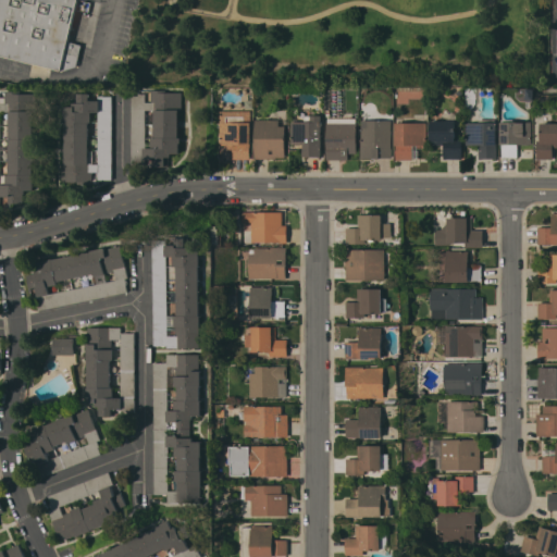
[(0,0),(78,0),(69,40),(82,45),(77,66),(61,71),(0,56),(0,0)]
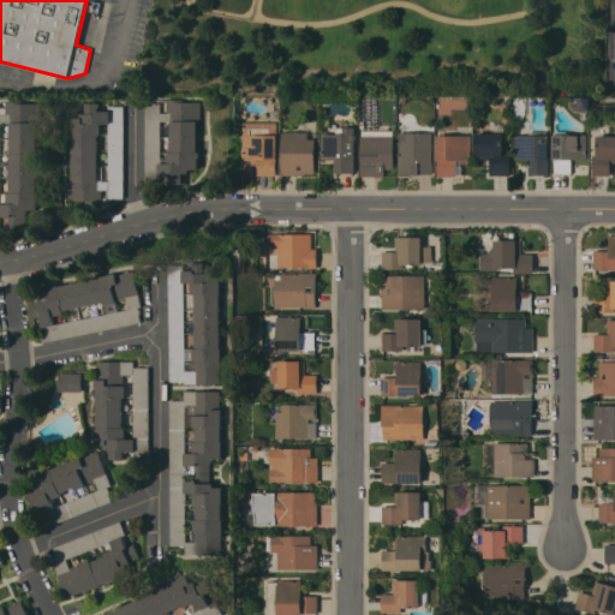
[(145,106),(153,106),(153,103),(161,103),(161,113),(167,113),(167,100),(185,100),(185,102),(202,102),(202,121),(197,121),(197,151),(201,151),(201,157),(198,157),(198,169),(189,169),(189,173),(186,173),(186,184),(169,184),(169,175),(160,175),(160,181),(145,181),(145,106)]
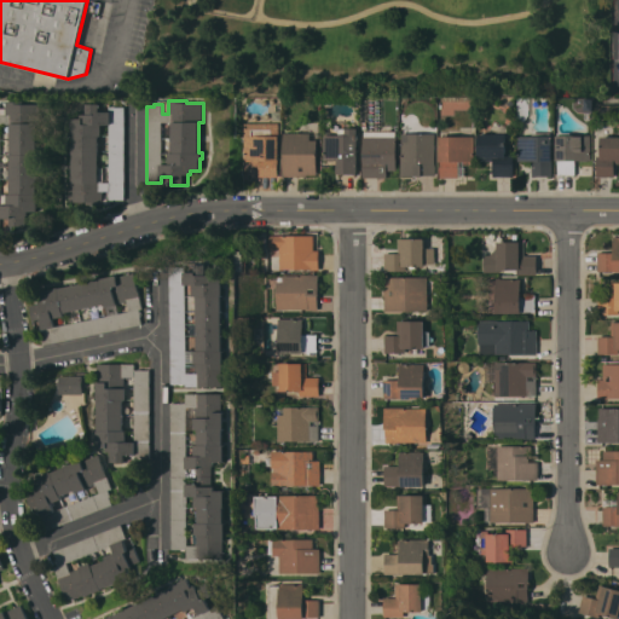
[(125,200),(109,200),(109,191),(103,191),(103,202),(69,202),(69,181),(71,181),(71,136),(69,136),(69,117),(80,117),(81,114),(87,114),(87,103),(99,103),(99,111),(109,111),(109,106),(125,106),(125,200)]
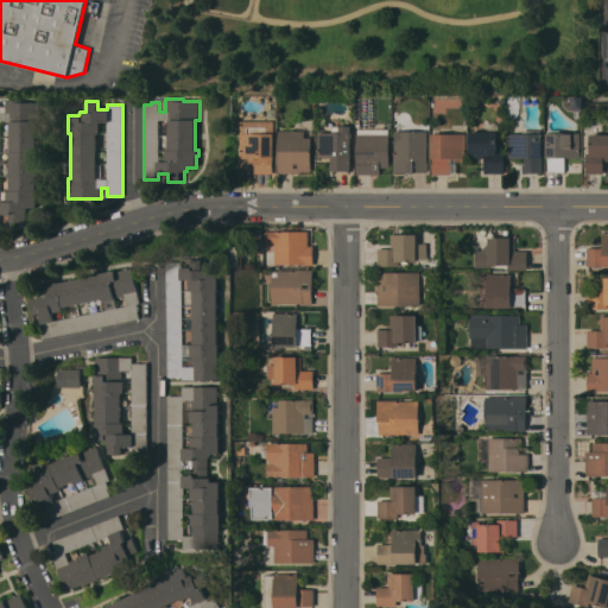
[(0,105),(1,105),(1,113),(8,113),(8,102),(40,102),(39,120),(37,120),(37,170),(38,170),(38,176),(37,176),(37,190),(39,190),(39,196),(38,196),(38,208),(29,208),(29,211),(26,211),(26,222),(10,222),(10,214),(1,214),(1,227),(0,227),(0,105)]
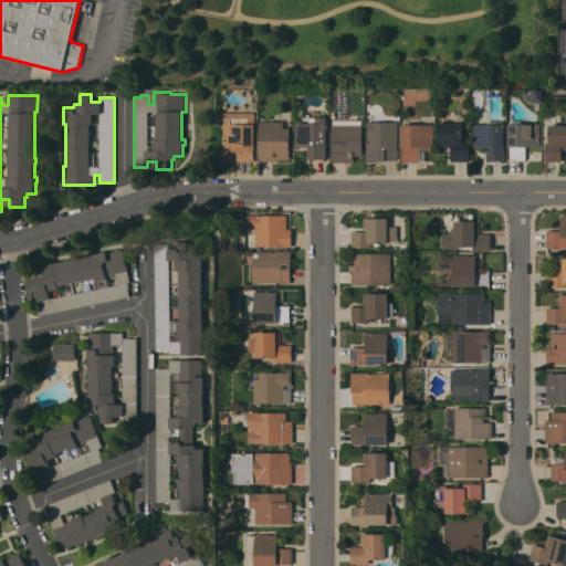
[(223,113),(254,113),(255,147),(254,147),(254,161),(237,161),(237,154),(234,153),(231,149),(230,147),(223,147),(223,113)]
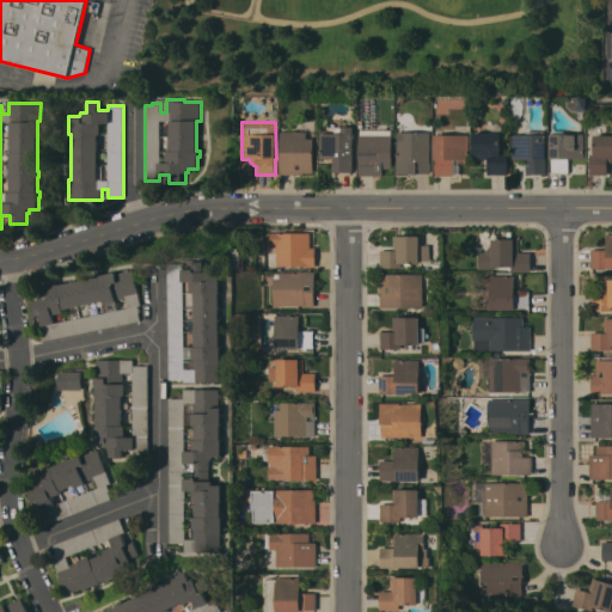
[(488,175),(488,159),(473,159),(473,133),(490,133),(496,122),(503,127),(501,133),(501,152),(508,152),(508,173),(488,175)]
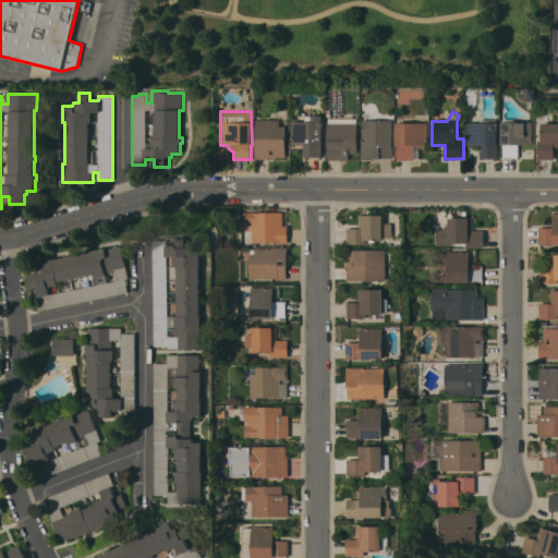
[(327,122),(329,122),(329,118),(342,118),(342,112),(354,112),(354,118),(358,118),(358,154),(349,154),(349,159),(328,159),(327,122)]
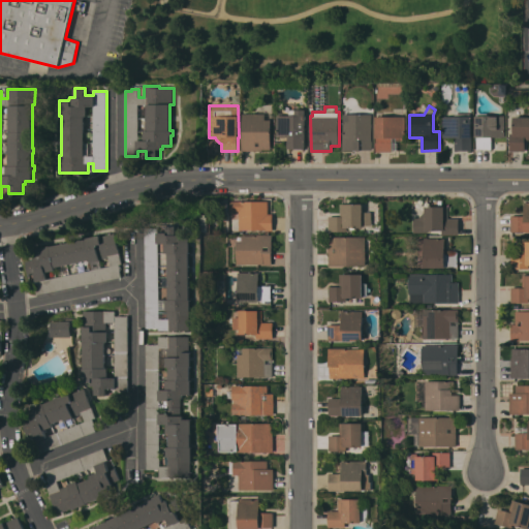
[(306,148),(288,148),(288,136),(276,136),(276,116),(289,116),(289,111),(296,111),(296,109),(306,109),(306,148)]
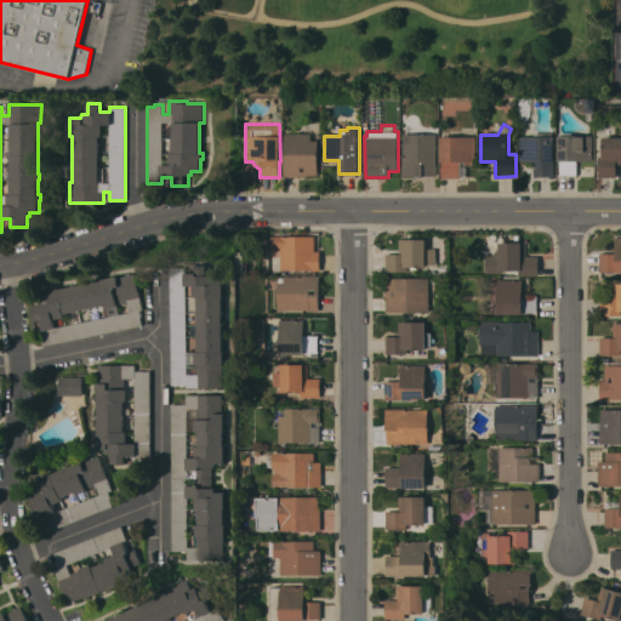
[(593,160),(577,160),(577,175),(560,175),(560,160),(558,160),(559,136),(560,136),(560,131),(574,132),(574,136),(575,136),(575,134),(584,134),(584,135),(593,136),(593,160)]
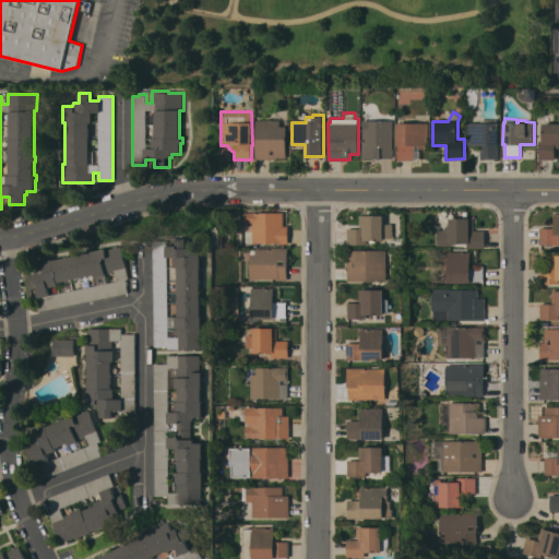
[(482,158),(480,145),(468,145),(468,138),(467,138),(467,122),(480,122),(480,120),(498,119),(498,122),(499,122),(499,158),(482,158)]
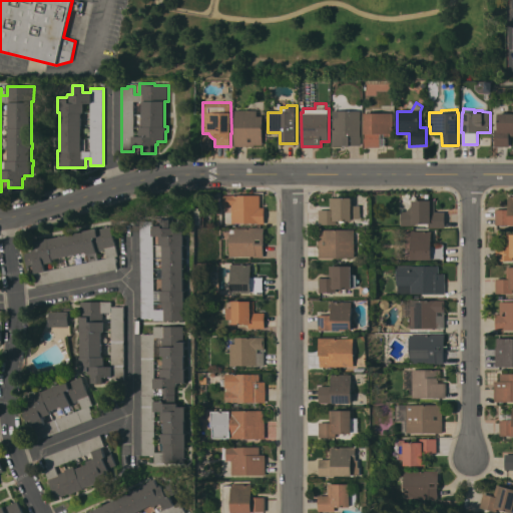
[(234,146),(234,110),(258,110),(258,116),(263,116),(263,145),(254,145),(254,146),(234,146)]
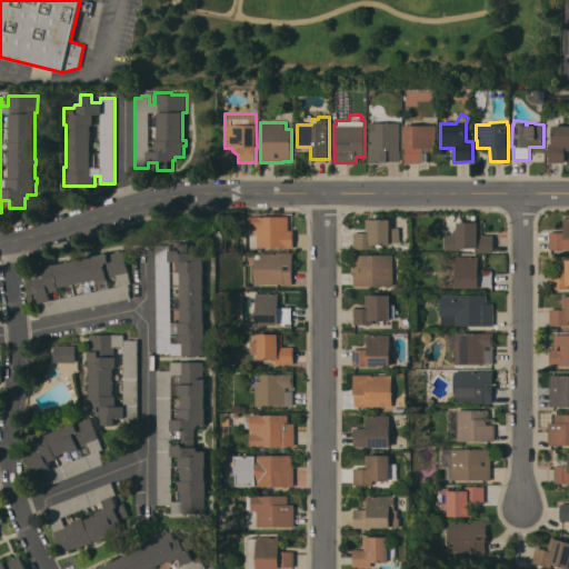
[(400,151),(400,161),(388,161),(388,162),(369,162),(369,143),(369,122),(400,122),(400,151)]
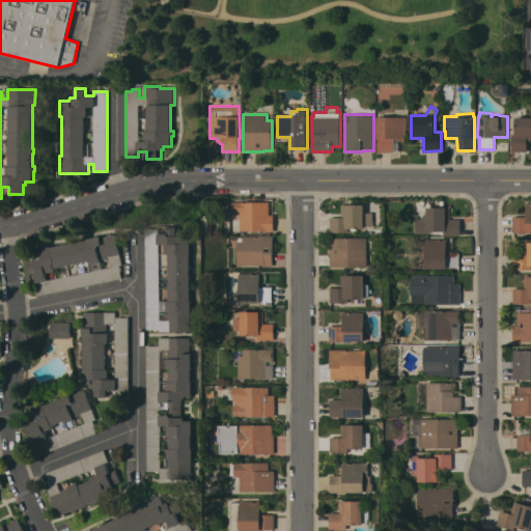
[(408,138),(393,138),(393,152),(378,152),(378,139),(376,117),(407,116),(408,138)]
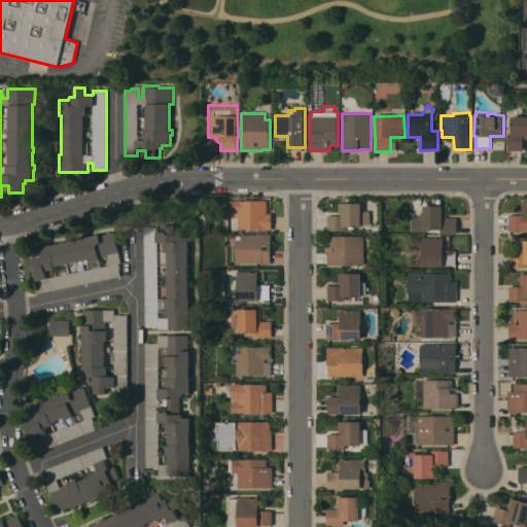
[(526,116),(526,139),(524,139),(524,150),(508,150),(508,133),(513,133),(513,116),(526,116)]
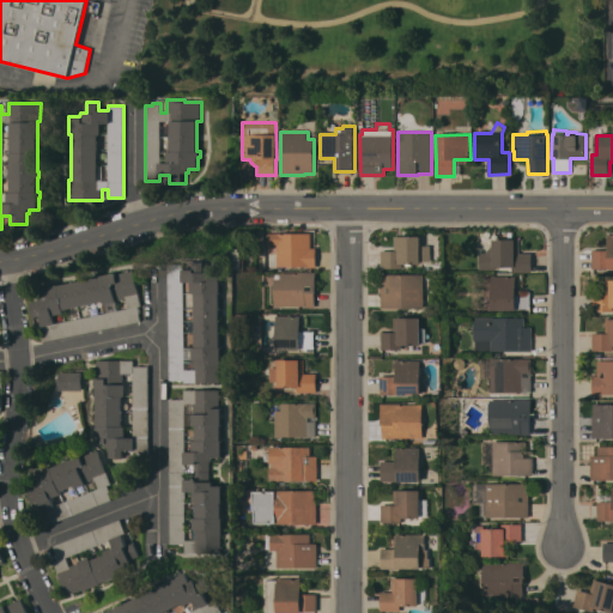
[(277,244),(266,244),(266,232),(311,234),(311,248),(316,248),(316,267),(277,266),(277,244)]
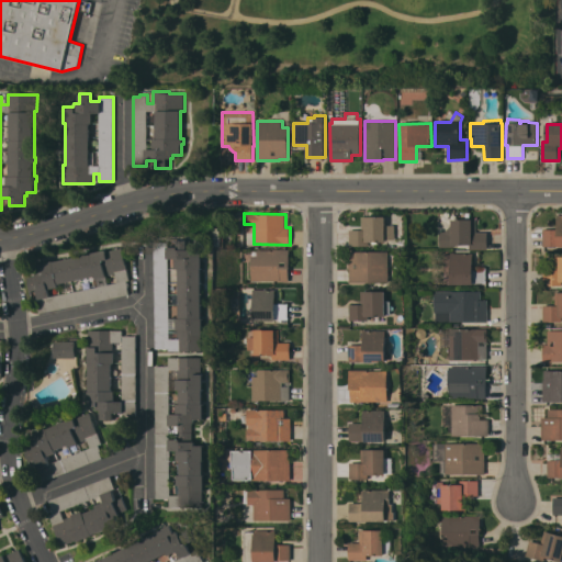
[(561,247),(557,247),(557,246),(543,246),(543,229),(557,229),(557,214),(561,214),(561,247)]
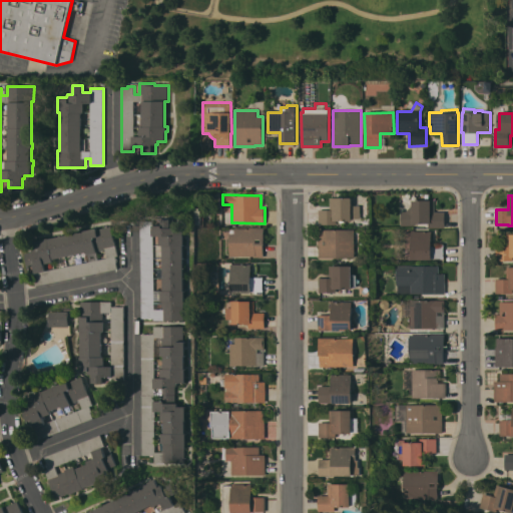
[(352,197),(352,205),(361,205),(361,218),(352,218),(352,220),(337,220),(337,224),(319,224),(320,210),(330,210),(330,197),(352,197)]
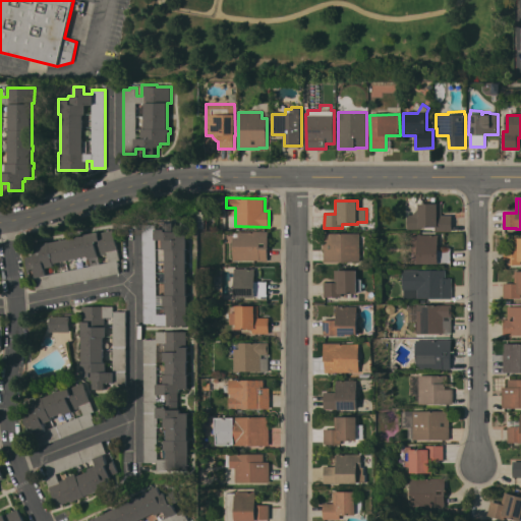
[(452,231),(436,231),(436,227),(422,227),(422,229),(407,229),(407,215),(413,215),(413,214),(419,208),(419,203),(442,204),(442,215),(452,215),(452,231)]
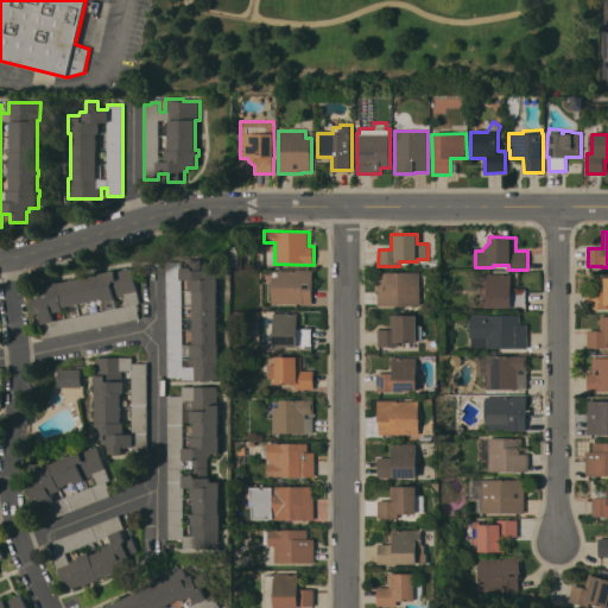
[(169,261),(184,261),(184,267),(194,267),(194,259),(204,259),(204,270),(211,270),(211,273),(221,273),(221,291),(220,291),(220,344),(221,344),(221,362),(219,362),(219,380),(183,380),(183,377),(169,377),(169,261)]
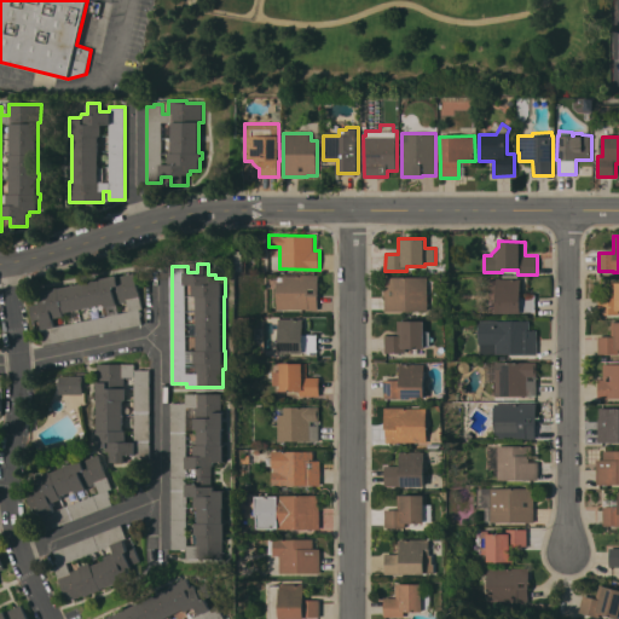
[(44,345),(40,330),(44,329),(41,318),(34,319),(30,305),(41,304),(41,301),(45,300),(42,290),(59,287),(59,288),(102,279),(100,278),(119,275),(119,276),(137,272),(144,308),(140,310),(143,316),(142,316),(143,324),(44,345)]
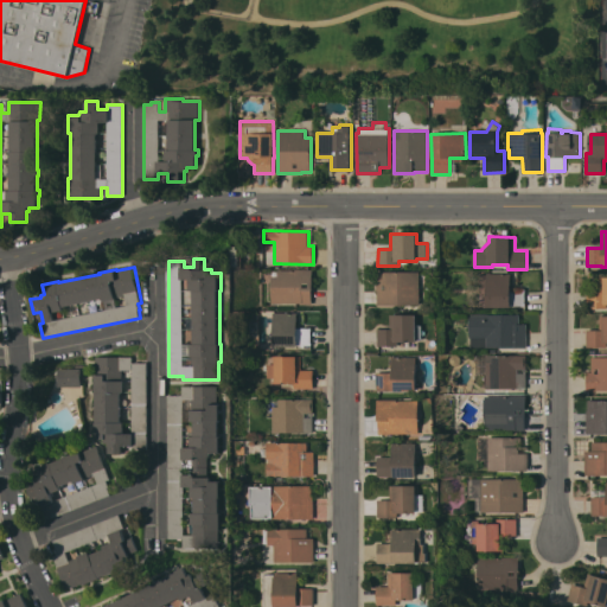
[(278,276),(278,269),(293,269),(312,269),(312,305),(301,304),(270,302),(270,276),(278,276)]
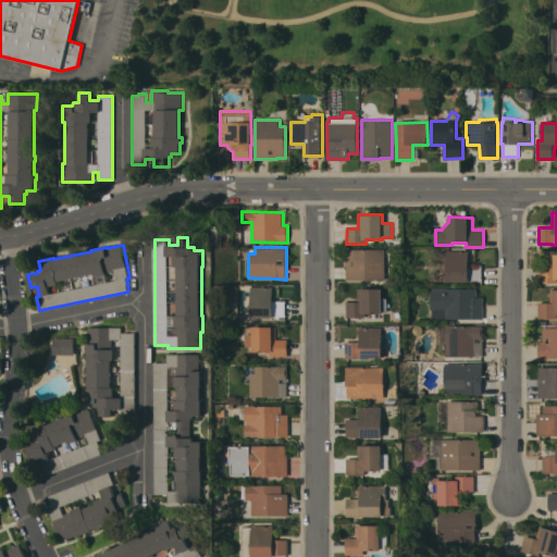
[(346,280),(346,249),(385,249),(385,280),(346,280)]
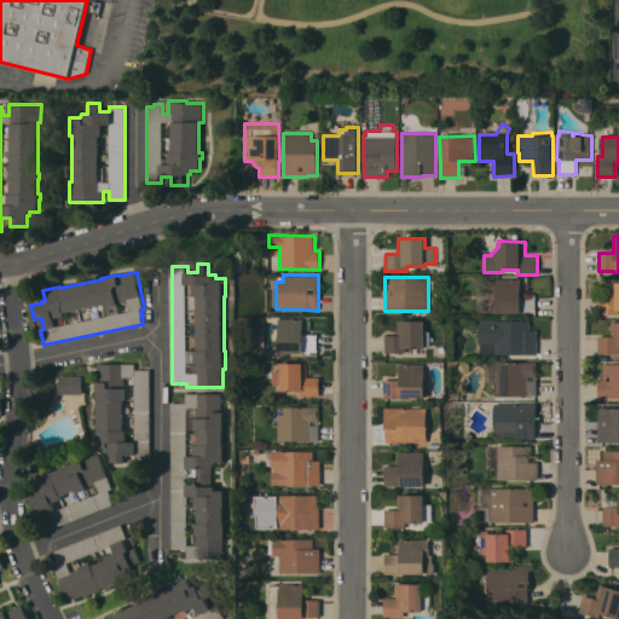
[(521,295),(536,295),(536,311),(521,311),(521,313),(496,313),(496,278),(521,278),(521,295)]
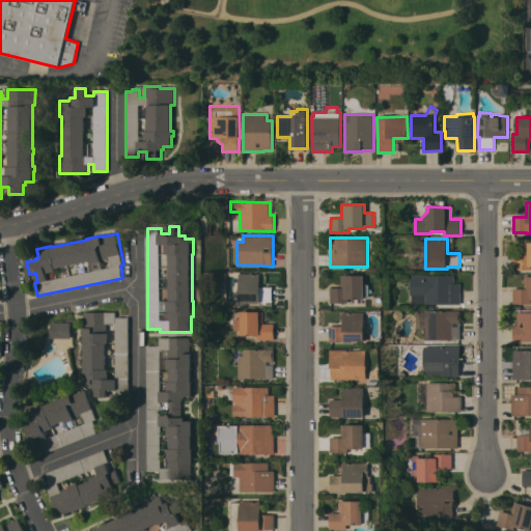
[(530,270),(513,270),(513,254),(525,254),(525,242),(530,242),(530,243),(530,270)]
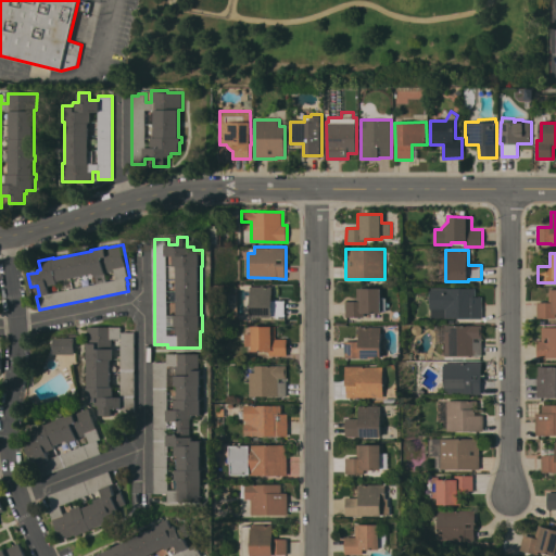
[(273,300),(285,300),(285,316),(273,316),(273,317),(250,317),(250,306),(247,306),(247,300),(250,300),(250,286),(273,286),(273,300)]
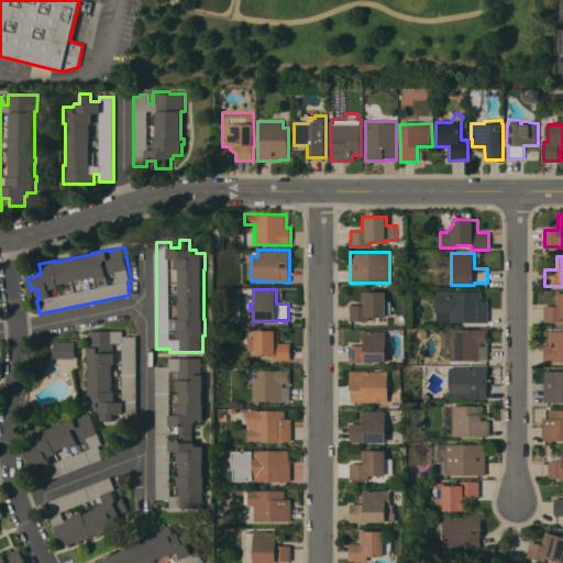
[(386,301),(392,301),(392,315),(386,315),(386,317),(368,317),(368,320),(350,320),(350,305),(362,305),(362,291),(386,291),(386,301)]
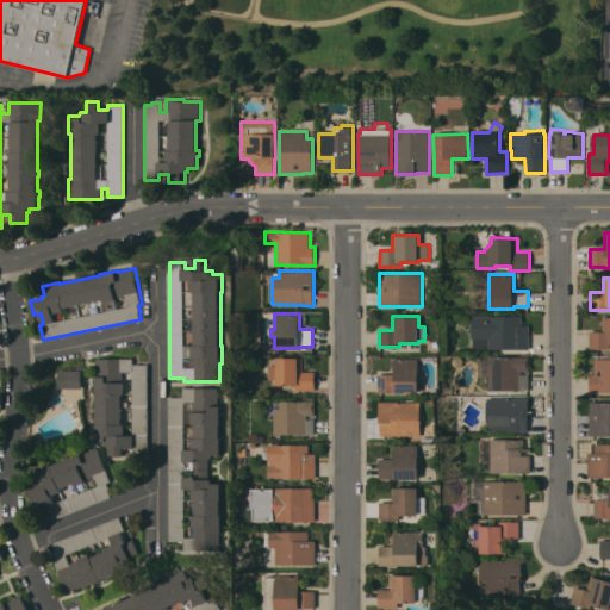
[(522,316),(522,325),(529,325),(529,349),(489,349),(489,348),(472,348),(472,316),(522,316)]
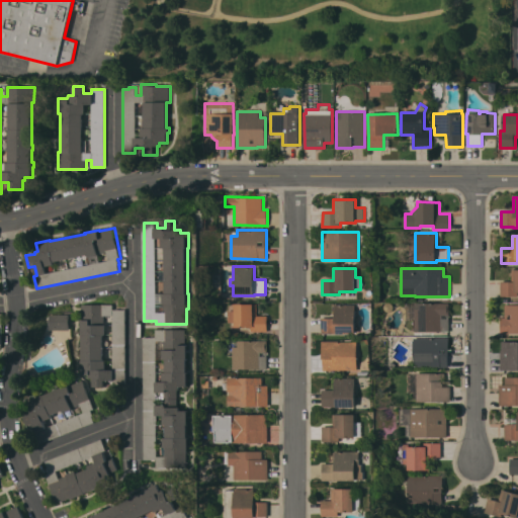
[(517,269),(517,296),(501,296),(501,281),(511,281),(511,269),(517,269)]
